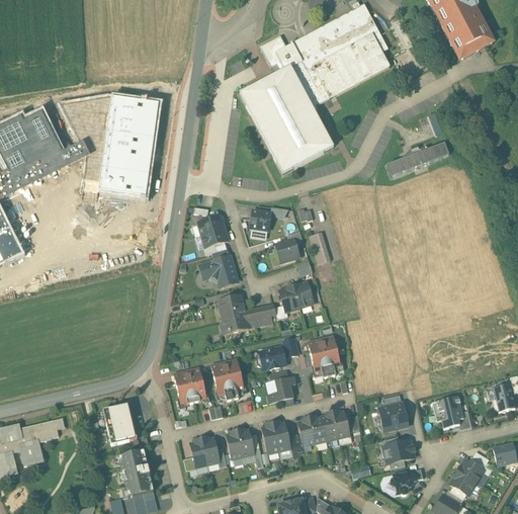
[(355,7),(291,41),(316,86),(322,83),(329,98),(330,97),(330,95),(389,65),(389,66),(390,66),(381,51),(387,48),(363,3),(360,4),(357,0),(353,3),(355,7)]
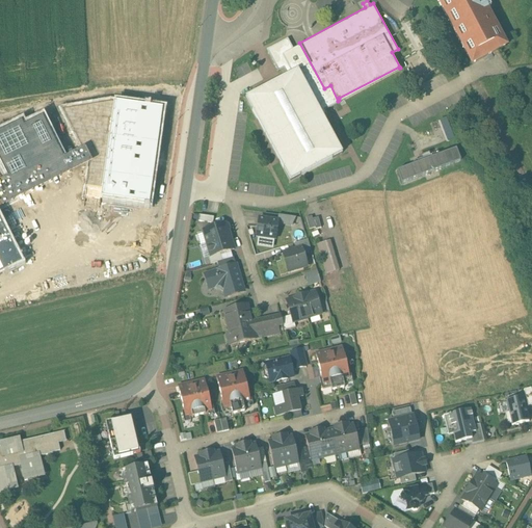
[(440,0),(472,60),(506,42),(486,6),(488,6),(488,5),(490,4),(488,0),(440,0)]
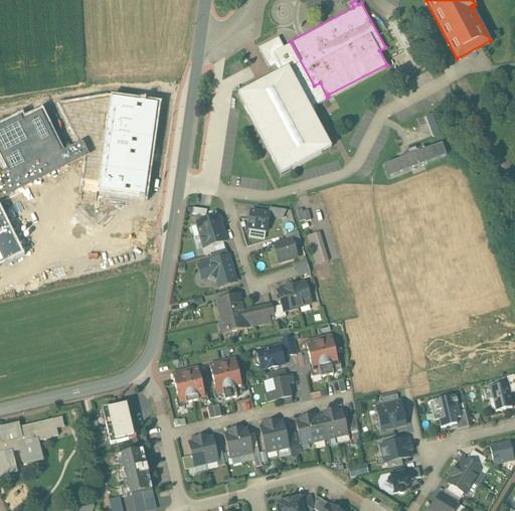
[(314,86),(290,41),(290,40),(289,40),(290,42),(284,45),(279,34),(258,45),(270,66),(271,65),(275,72),(289,64),(313,110),(317,108),(315,104),(327,98),(320,82),(314,86)]
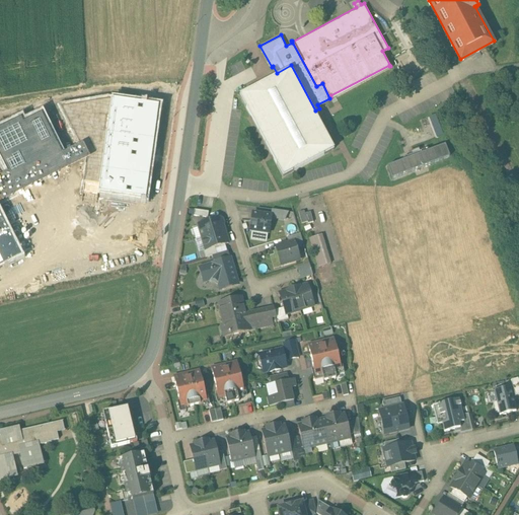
[(315,111),(291,65),(277,73),(239,92),(283,173),(334,146),(315,111)]
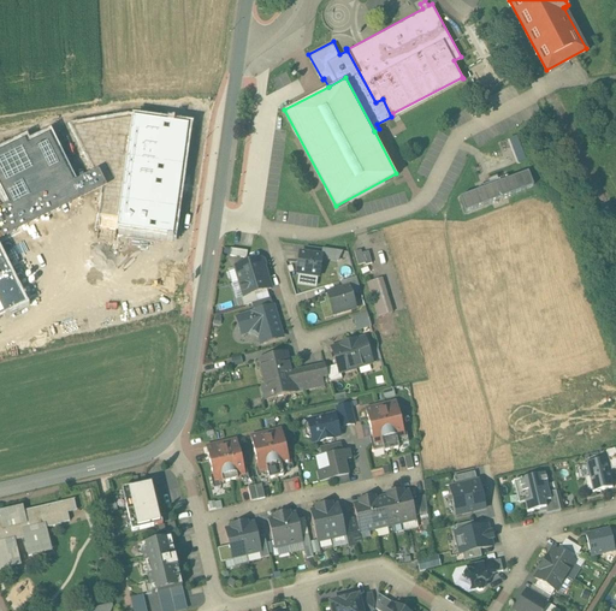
[(0,185),(9,203),(0,207),(0,313),(25,301),(0,250),(0,237),(99,189),(96,219),(99,219),(98,233),(116,237),(117,226),(173,233),(189,123),(128,114),(72,124),(94,171),(73,182),(48,132),(27,143),(24,138),(0,149),(0,185)]
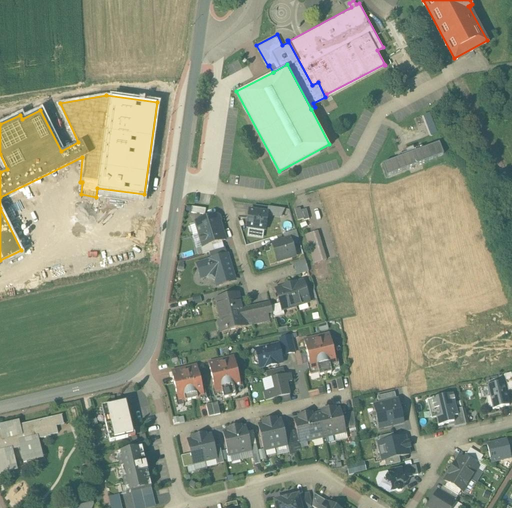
[(431,131),(439,128),(432,109),(425,111),(431,131)]
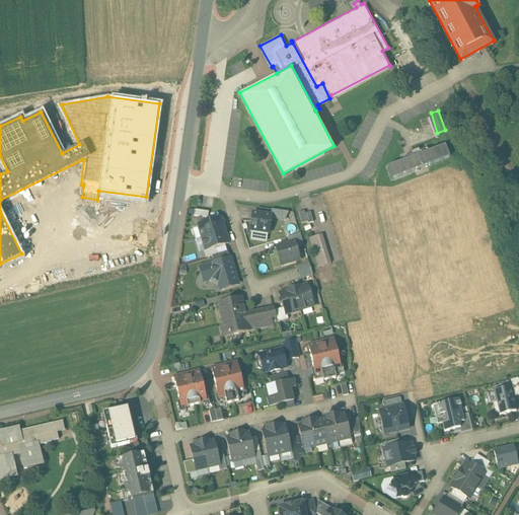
[(445,142),(387,163),(391,175),(393,175),(449,154),(445,142)]
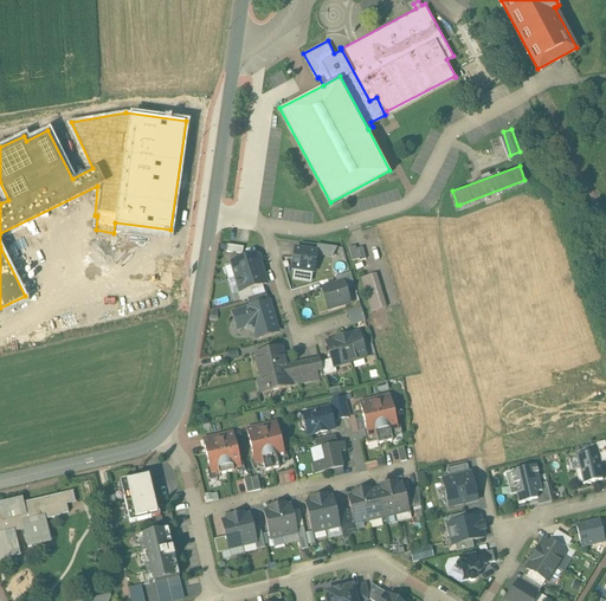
[(317,241),(316,247),(317,247),(316,252),(331,254),(337,244),(317,241)]
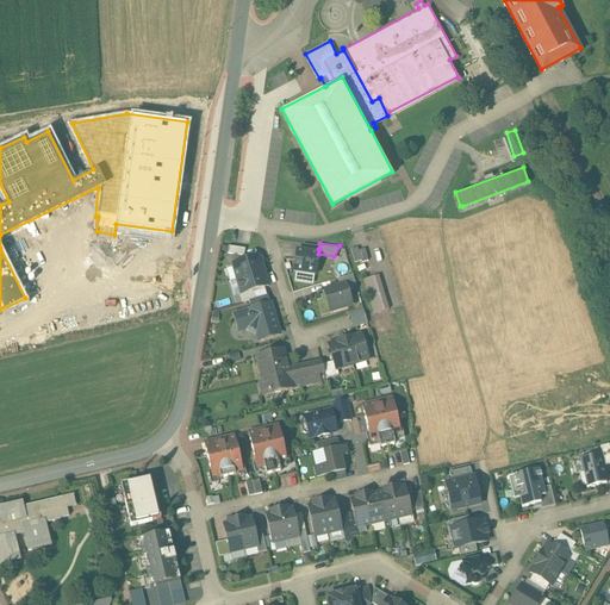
[(358,244),(350,245),(354,259),(361,257),(358,244)]
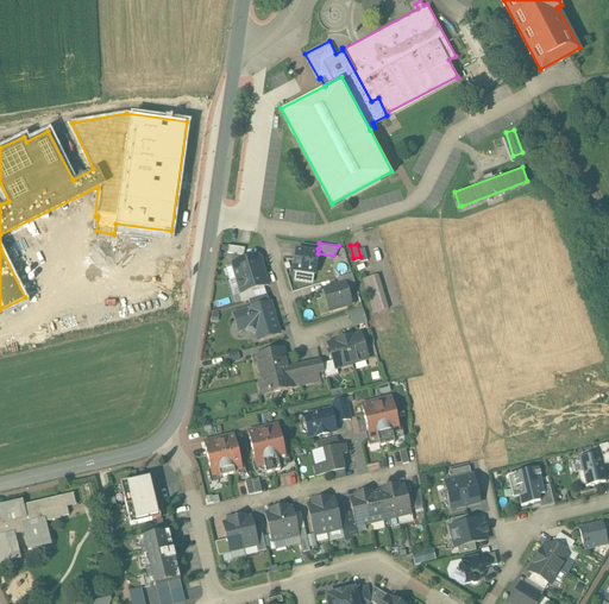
[(318,249),(296,246),(294,266),(315,270),(318,253),(319,249),(318,249)]
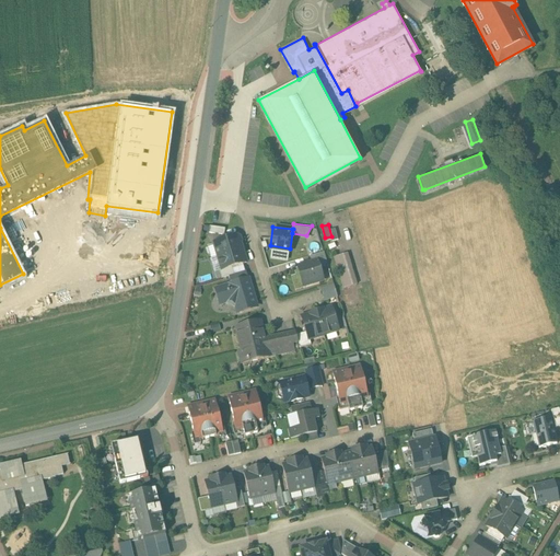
[(237,232),(213,240),(218,253),(242,245),(241,240),(241,238),(240,234),(237,232)]
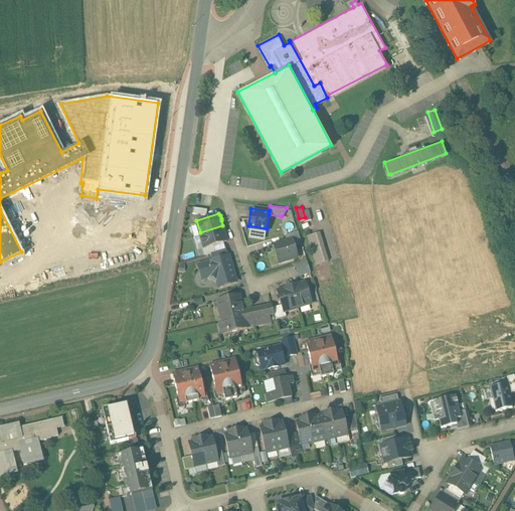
[(222,225),(200,232),(203,245),(213,242),(226,238),(222,225)]
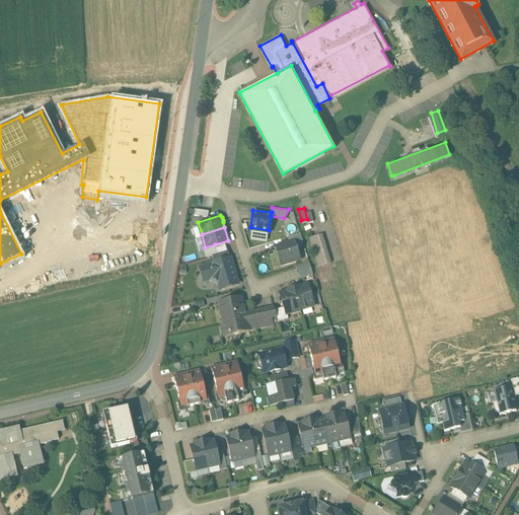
[(300,230),(288,234),(290,239),(294,238),(294,239),(301,236),(300,230)]
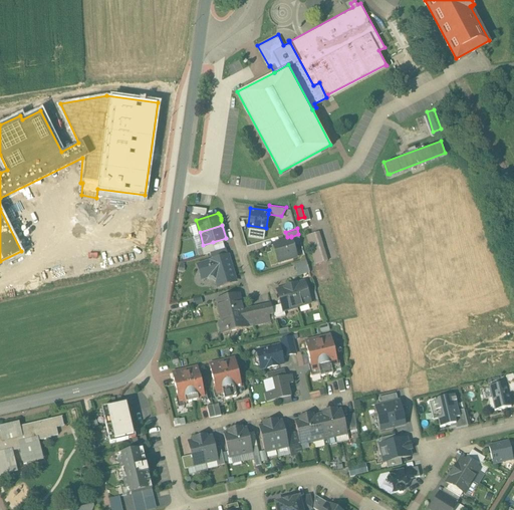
[(318,229),(306,233),(315,261),(327,258),(318,229)]
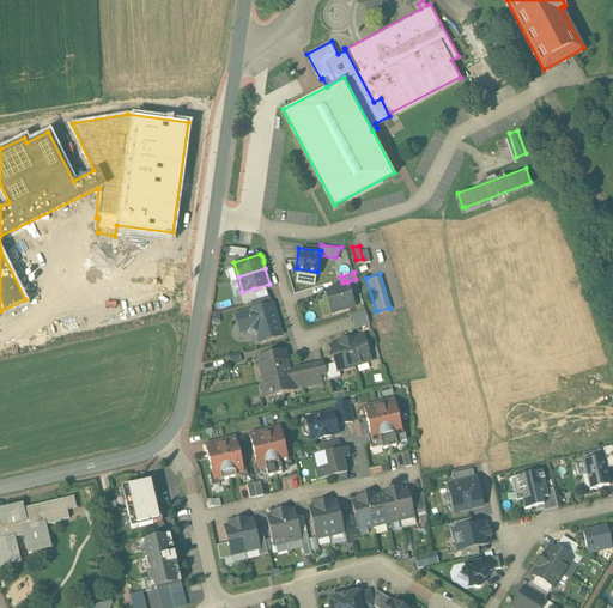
[(343,283),(326,289),(332,309),(353,303),(347,283),(347,281),(343,283)]
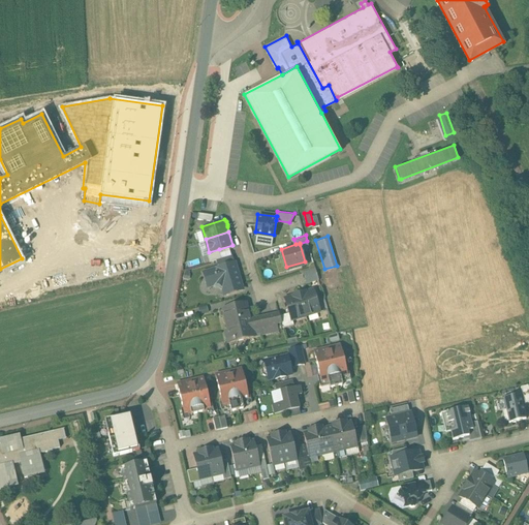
[(209,252),(207,252),(207,253),(209,259),(217,257),(221,256),(219,249),(209,252)]
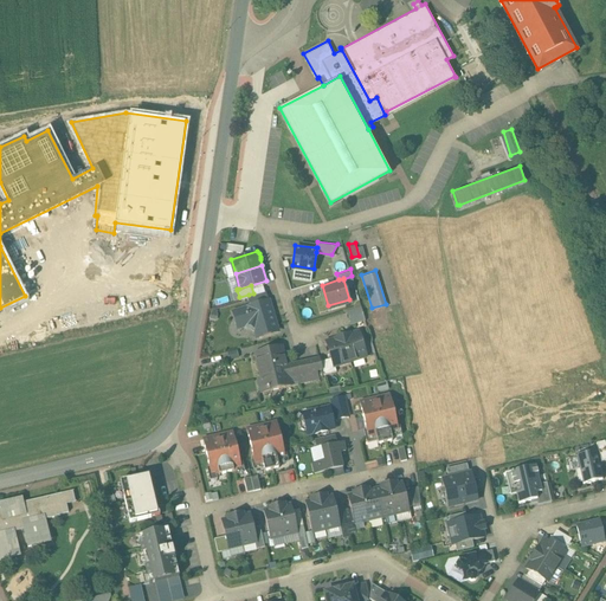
[(253,293),(249,295),(251,303),(268,298),(265,290),(253,293)]
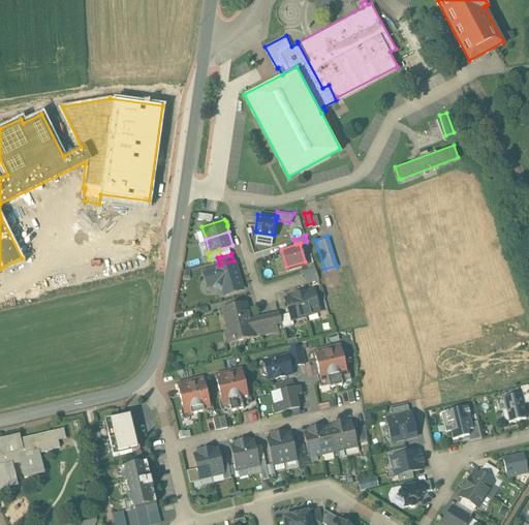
[(310,266),(304,268),(307,280),(319,277),(315,259),(309,260),(310,266)]
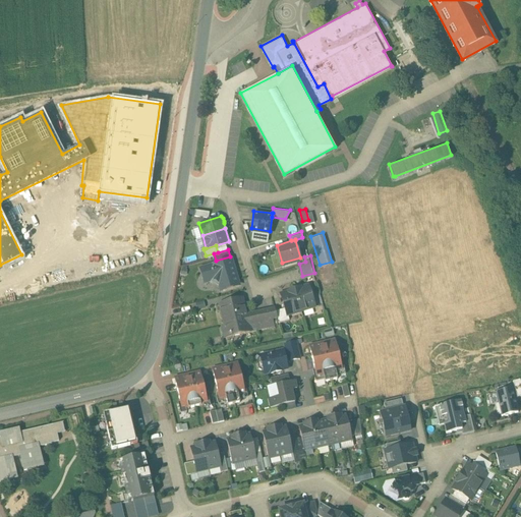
[(231,256),(200,266),(205,279),(214,277),(219,280),(221,287),(238,282),(231,256)]
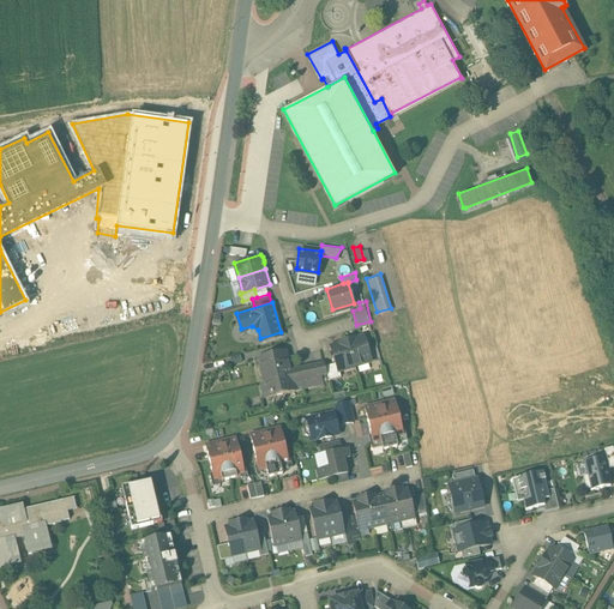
[(363,333),(355,336),(355,335),(347,338),(354,363),(371,359),(365,338),(363,333)]
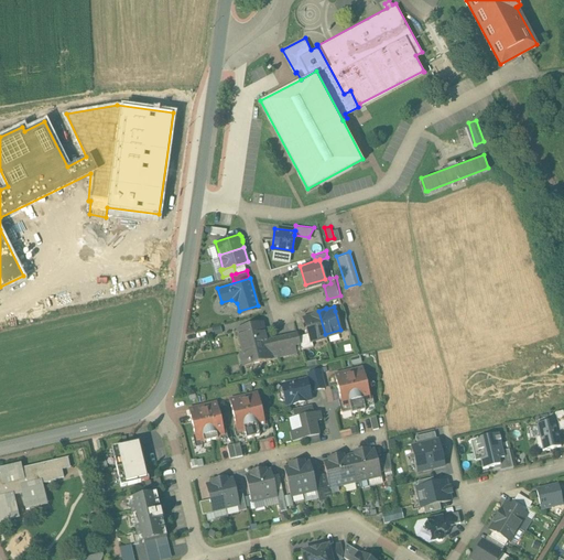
[(311,338),(325,334),(318,311),(303,315),(311,338)]
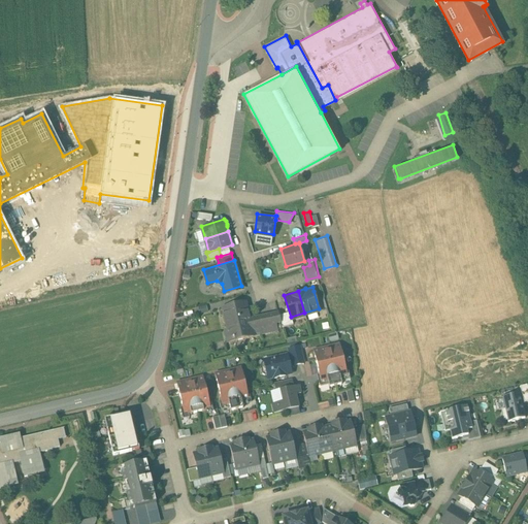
[(245,299),(222,305),(227,327),(225,327),(227,339),(254,333),(252,326),(250,316),(245,299)]
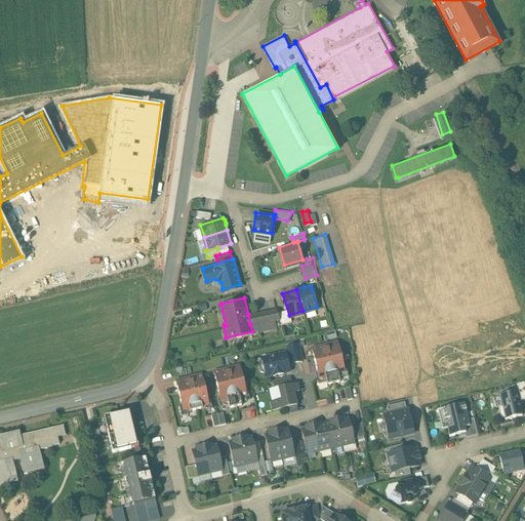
[(277,308),(248,314),(250,324),(275,319),(279,318),(277,308)]
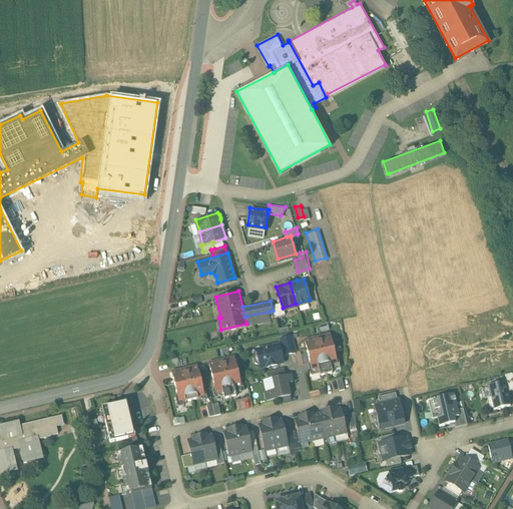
[(269,312),(244,317),(246,324),(270,319),(269,312)]
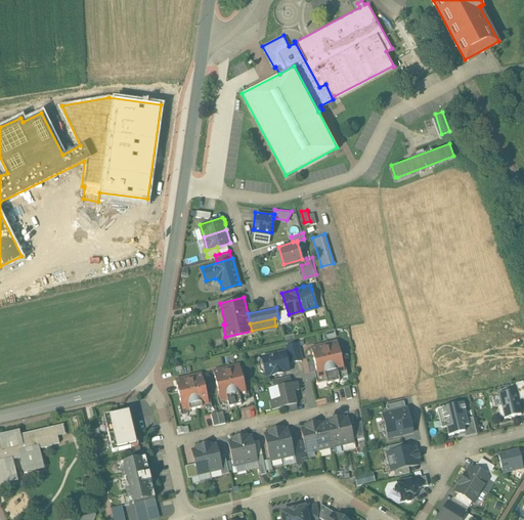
[(337,339),(311,345),(318,377),(325,376),(338,373),(345,371),(337,339)]
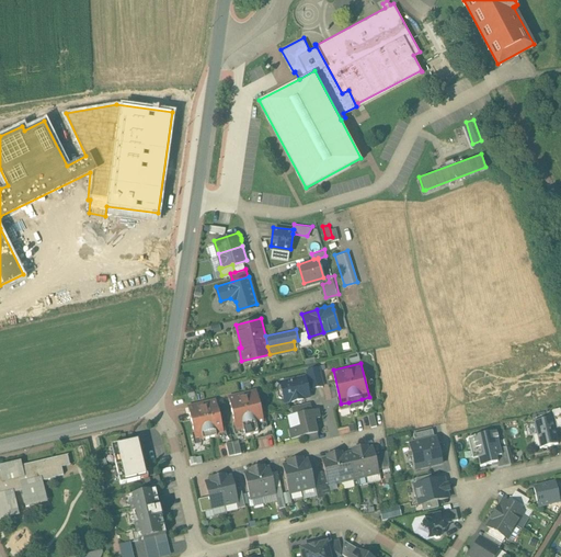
[(319,366),(306,368),(310,386),(323,383),(319,366)]
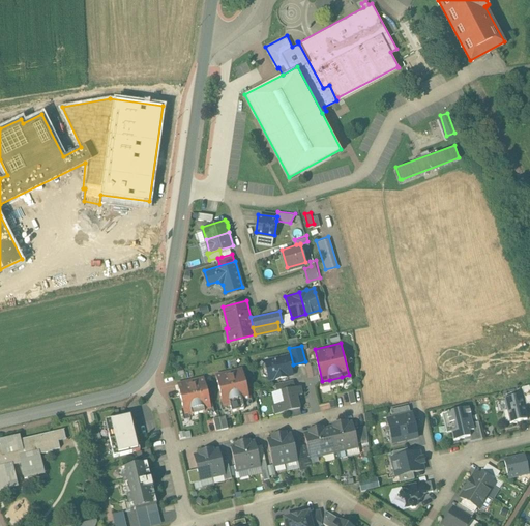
[(288,354),(265,359),(266,363),(268,373),(269,377),(274,376),(274,377),(287,374),(286,373),(292,372),(288,354)]
